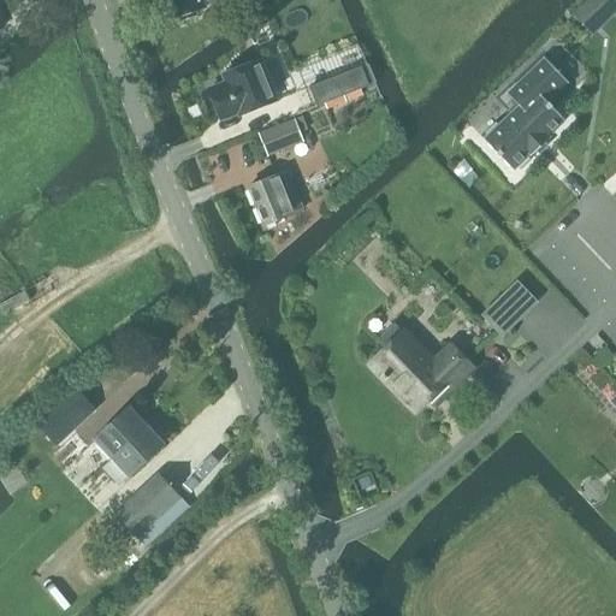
[(182,17),(183,22),(197,16),(195,12),(205,9),(203,4),(213,0),(172,0),(179,18),(182,17)]
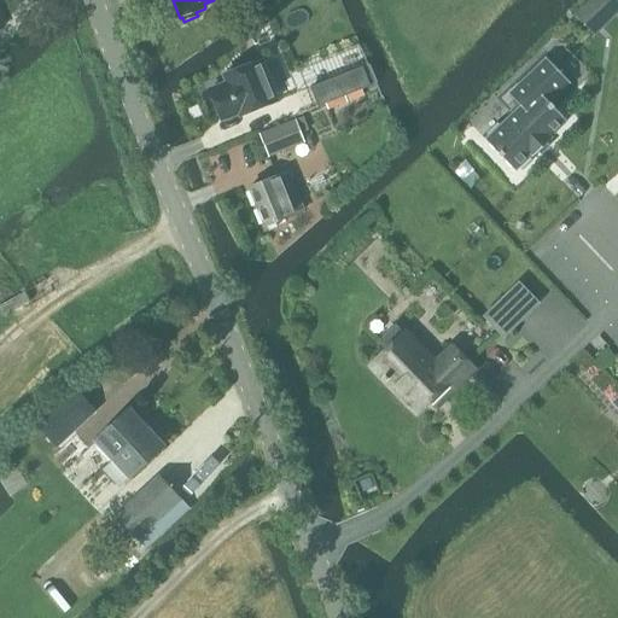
[(617,3),(614,0),(589,0),(575,15),(590,30),(617,3)]
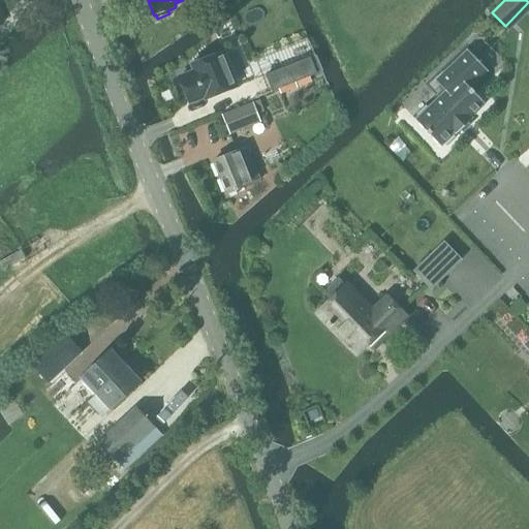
[(446,92),(416,121),(441,147),(456,132),(457,134),(472,119),(471,118),(486,103),(470,88),(488,70),(468,51),(436,82),(446,92)]
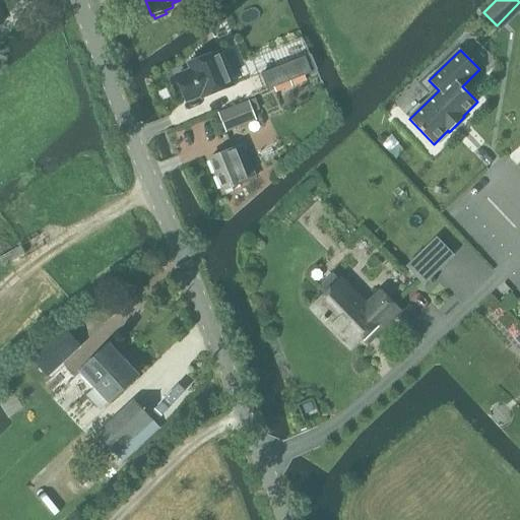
[(202,98),(233,85),(219,52),(189,64),(192,70),(177,76),(187,102),(201,95),(202,98)]
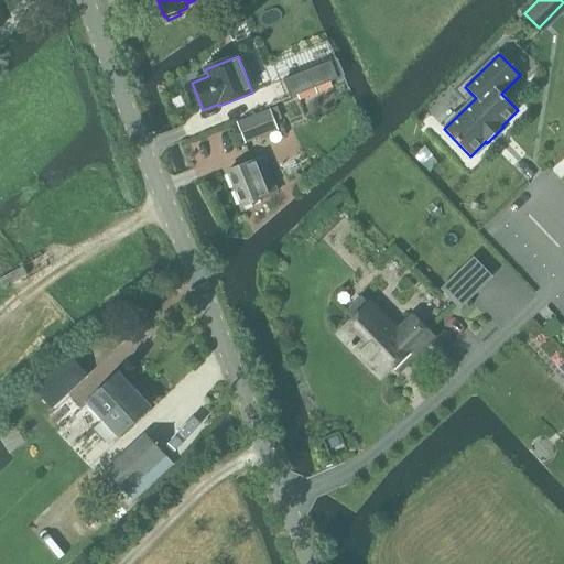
[(284,80),(291,97),(338,78),(332,62),(284,80)]
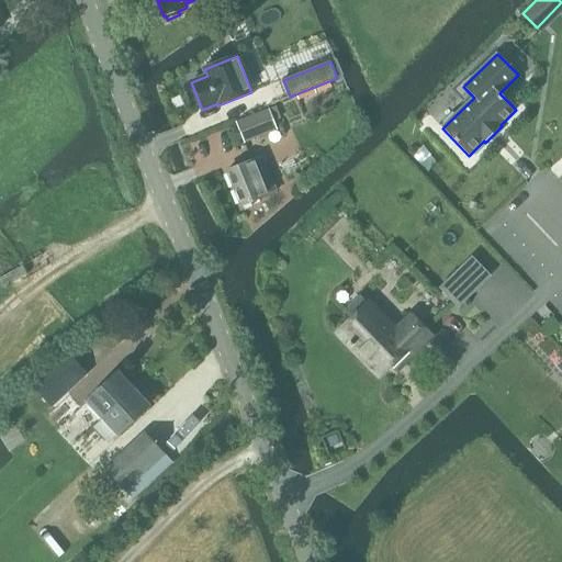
[(236,123),(245,143),(277,130),(269,110),(236,123)]
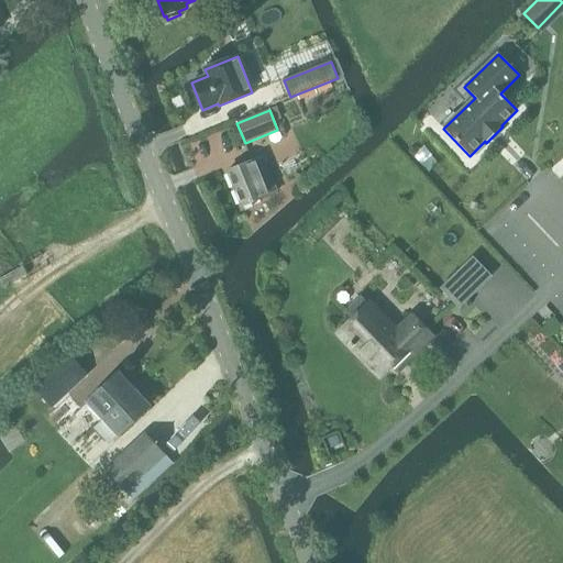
[(263,157),(228,172),(242,206),(276,191),(263,157)]
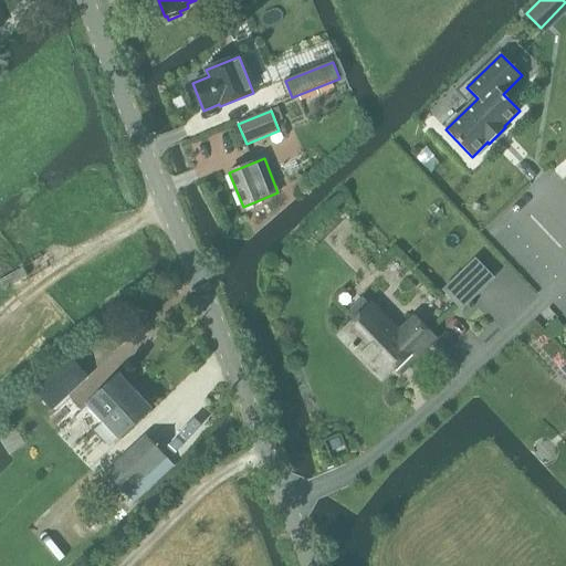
[(493,280),(474,261),(442,291),(461,311),(493,280)]
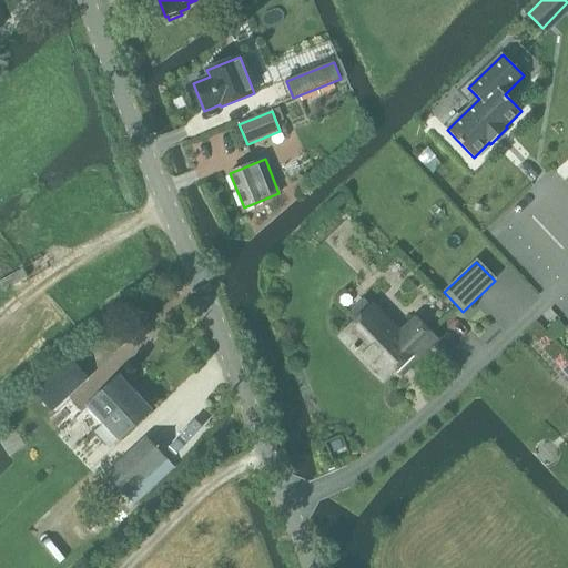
[(22,269),(0,281),(0,283),(4,291),(28,277),(22,269)]
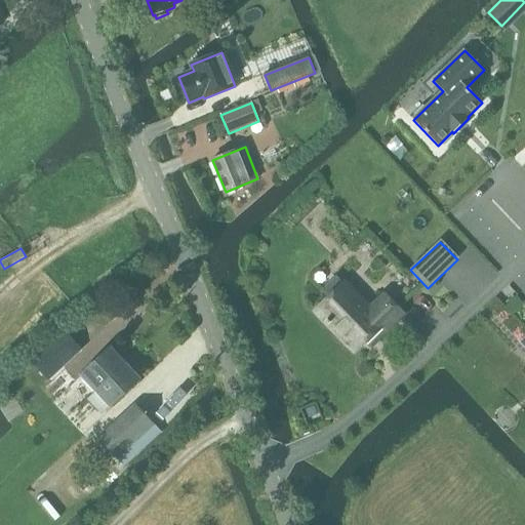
[(368,346),(401,314),(384,296),(370,310),(345,283),(316,311),(355,351),(364,341),(368,346)]
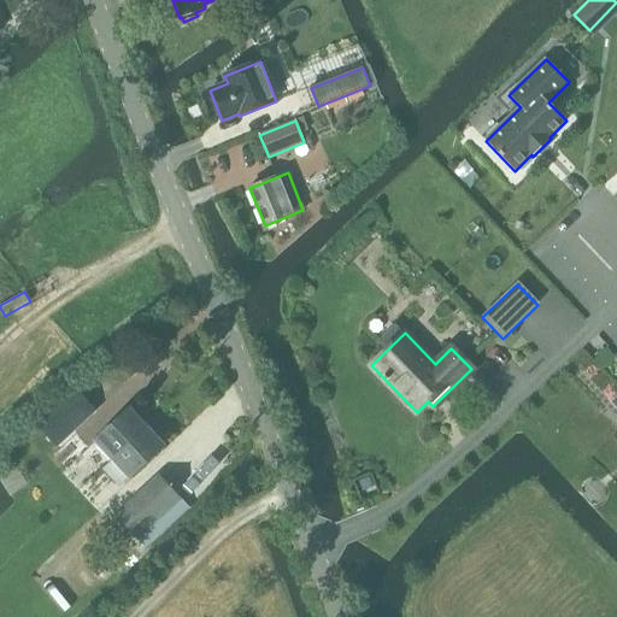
[(37,424),(58,446),(94,411),(75,391),(37,424)]
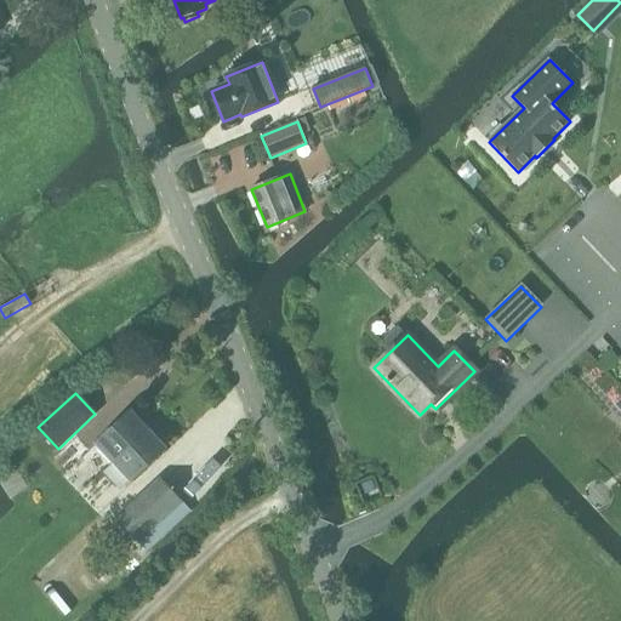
[(96,444),(113,462),(155,423),(149,417),(142,425),(131,412),(96,444)]
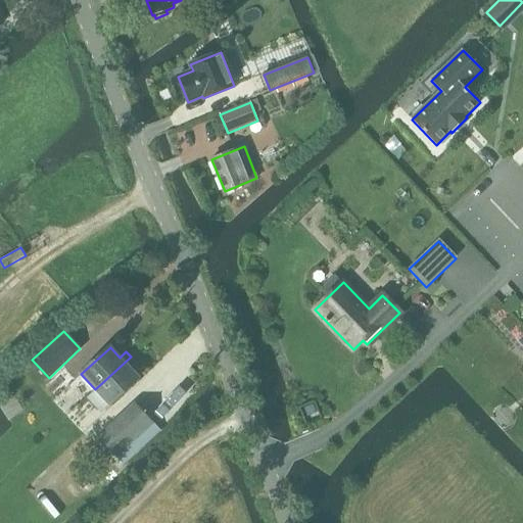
[(131,357),(95,389),(110,406),(138,378),(129,368),(136,362),(131,357)]
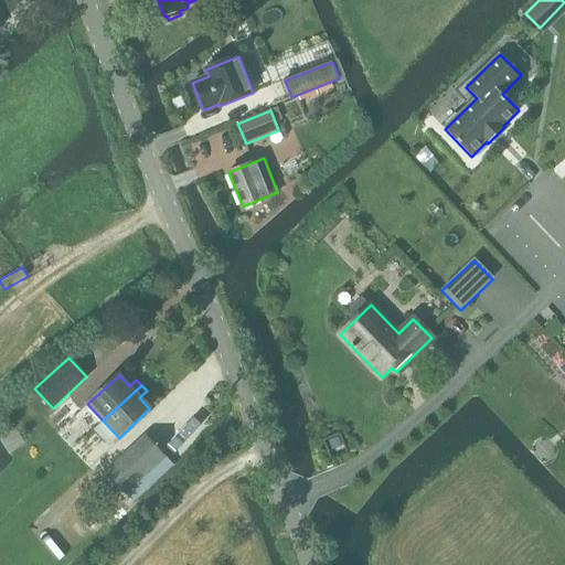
[(146,436),(107,472),(126,492),(164,456),(146,436)]
